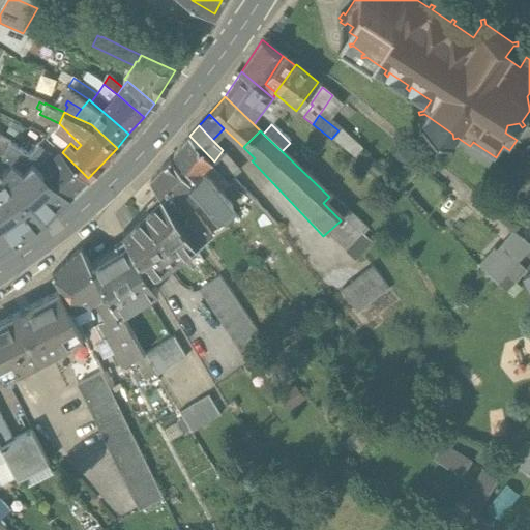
[(339,130),(331,139),(354,156),(361,148),(339,130)]
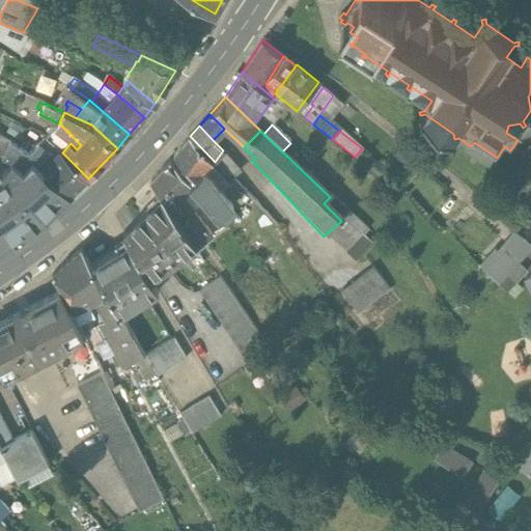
[(72,194),(88,178),(62,152),(46,136),(29,152),(0,137),(1,136),(0,135),(0,151),(12,160),(24,167),(33,159),(72,194)]
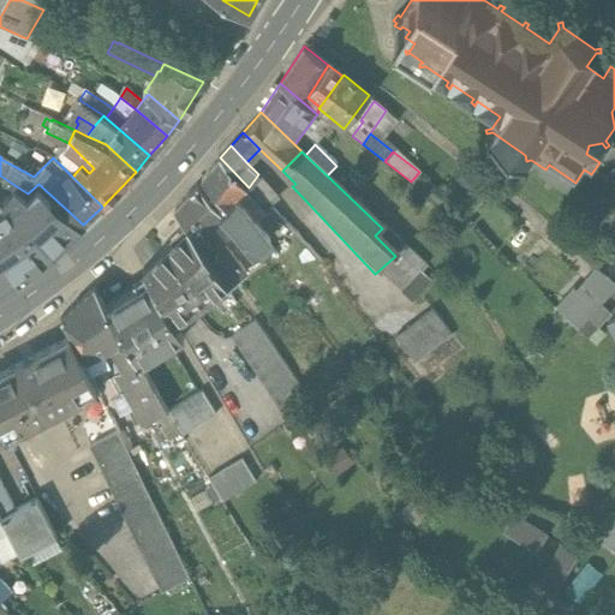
[(249,187),(220,157),(202,179),(225,207),(237,198),(249,187)]
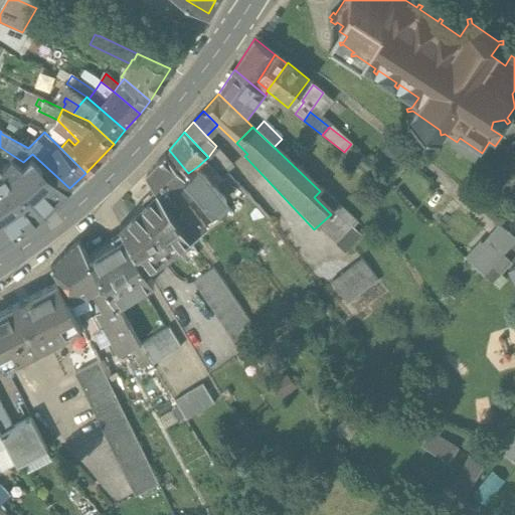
[(6,164),(0,167),(0,240),(45,210),(69,188),(32,154),(23,162),(12,155),(6,164)]
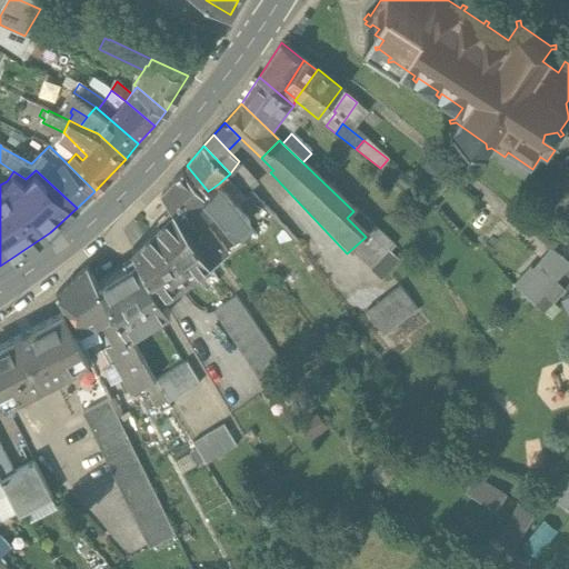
[(203,196),(182,171),(162,192),(172,208),(193,239),(201,231),(206,227),(193,211),(203,201),(200,198),(203,196)]
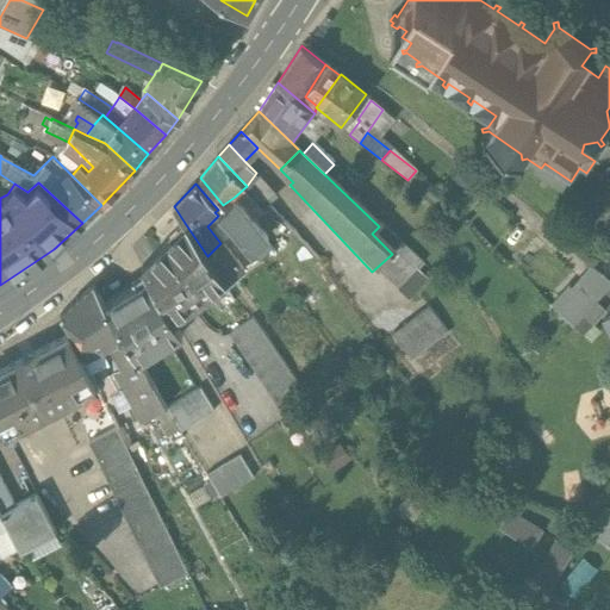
[(218,210),(215,212),(218,216),(248,255),(260,246),(262,249),(269,244),(242,209),(243,207),(235,197),(223,205),(218,210)]
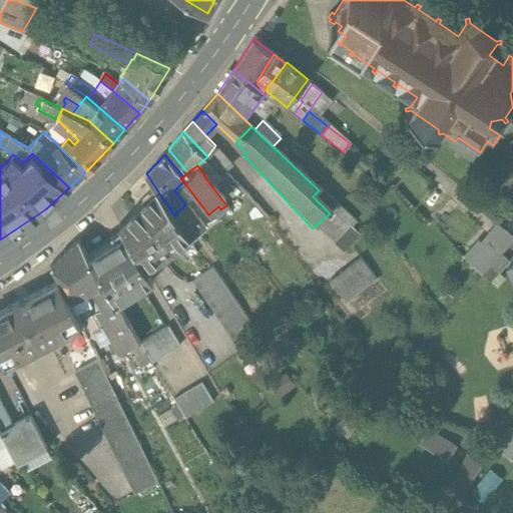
[(174,215),(155,187),(119,223),(124,232),(144,267),(170,248),(174,254),(190,242),(188,238),(189,238),(187,234),(174,215)]
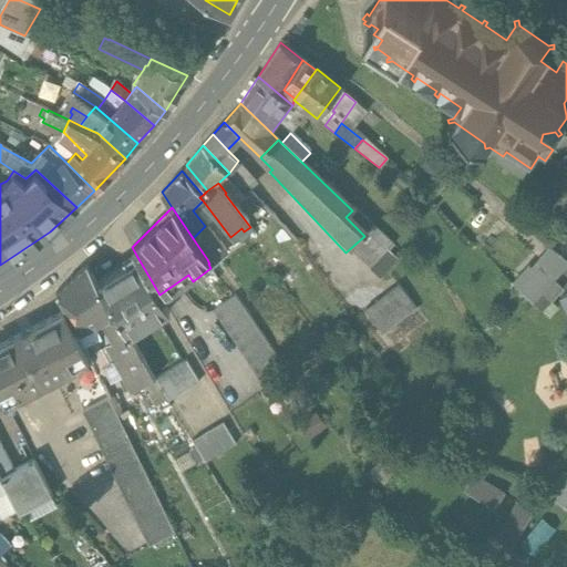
[(193,238),(207,259),(213,256),(209,250),(213,247),(200,230),(193,238)]
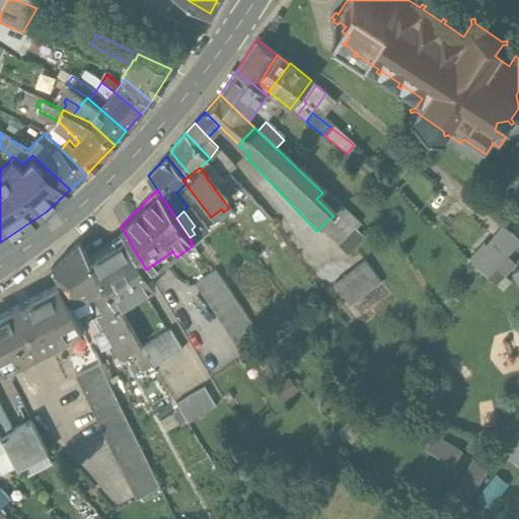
[(518,243),(518,239),(502,226),(486,244),(484,242),(468,260),(488,279),(511,253),(518,243)]
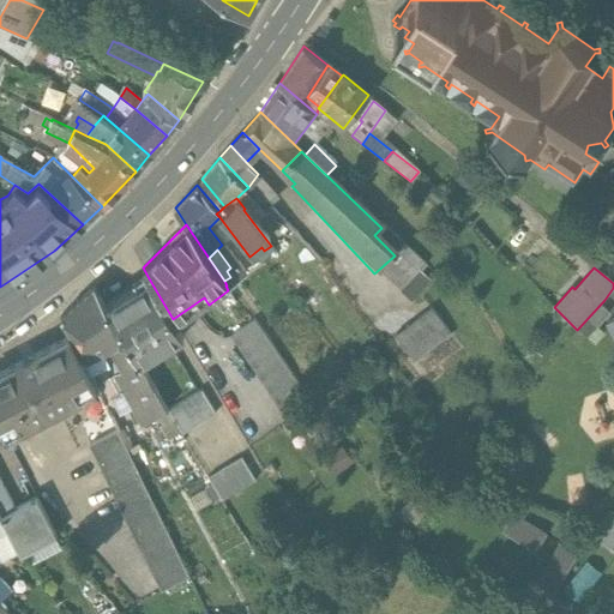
[(173,319),(149,278),(106,305),(139,362),(184,336),(173,319)]
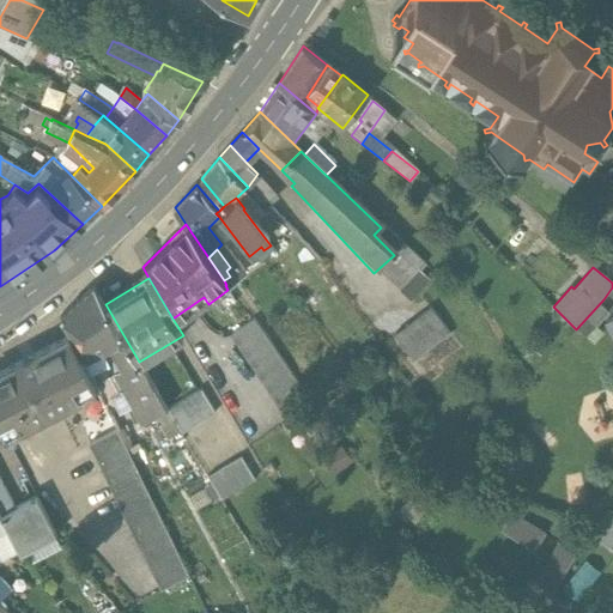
[(105,304),(93,285),(62,315),(72,335),(97,388),(104,402),(113,399),(117,396),(97,354),(101,352),(146,425),(168,411),(139,362),(105,304)]
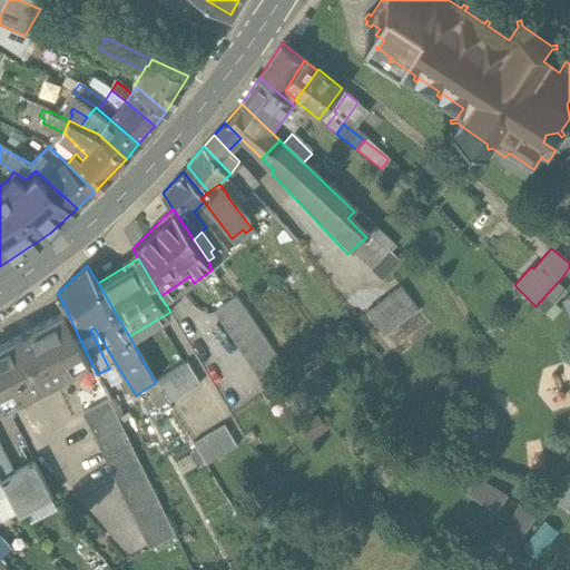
[(435,313),(408,284),(366,322),(394,351),(435,313)]
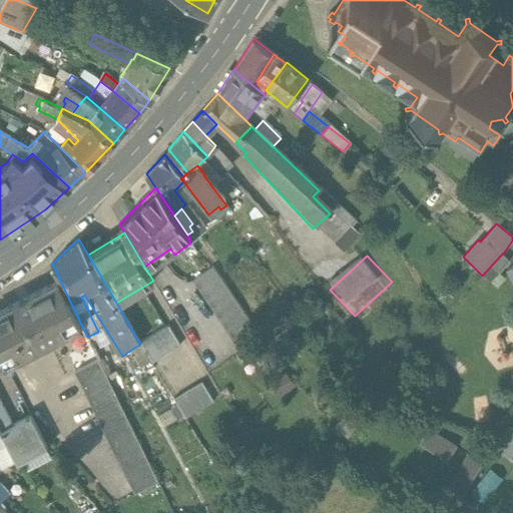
[(262,336),(212,268),(193,281),(243,349),(262,336)]
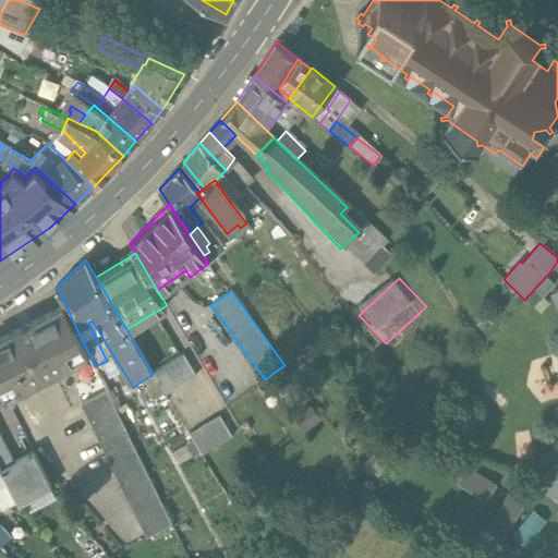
[(65,305),(8,335),(33,381),(88,353),(65,305)]
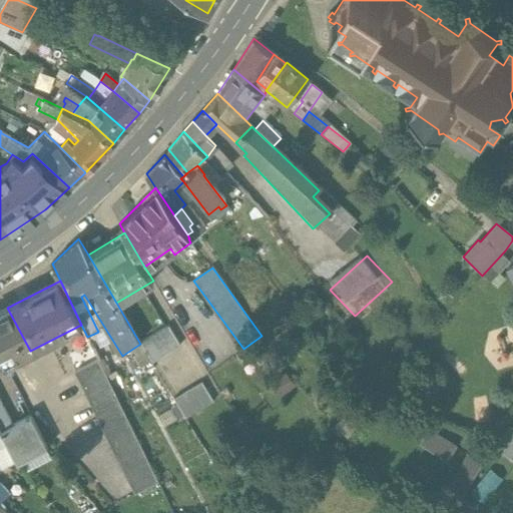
[(7,308),(0,312),(0,355),(3,362),(4,364),(30,351),(7,308)]
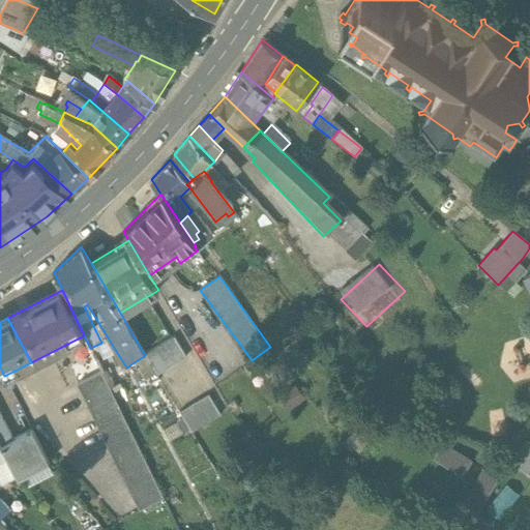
[(173,337),(146,355),(157,374),(185,357),(173,337)]
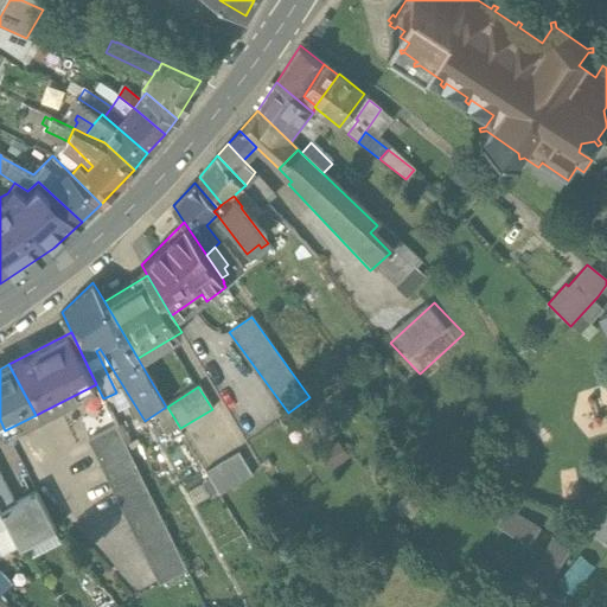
[(112,395),(103,398),(115,425),(142,483),(152,478),(112,395)]
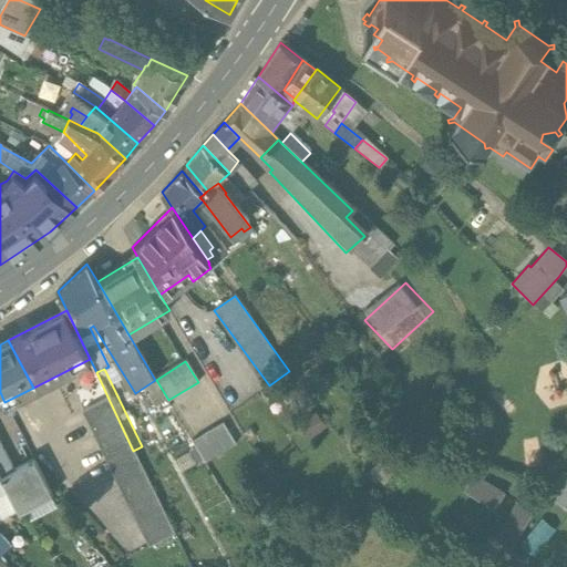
[(172,408),(162,391),(143,403),(153,418),(172,408)]
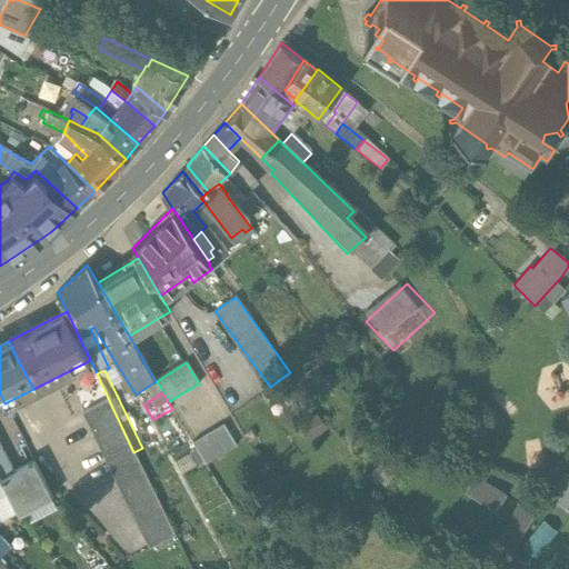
[(173,536),(133,452),(108,398),(82,410),(148,548),(173,536)]
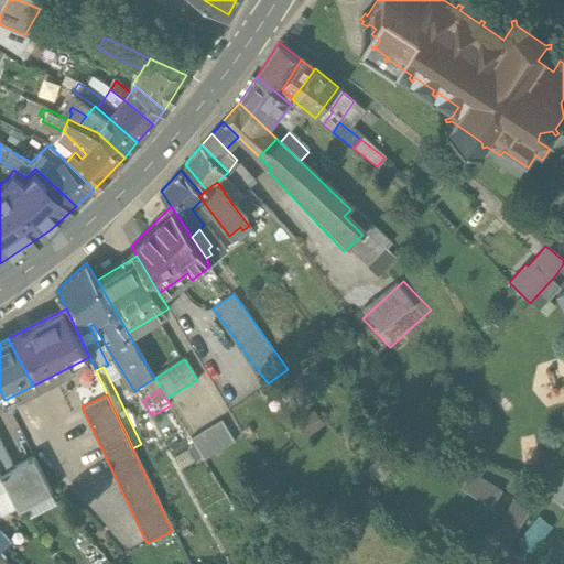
[(234,443),(220,421),(192,438),(205,461),(234,443)]
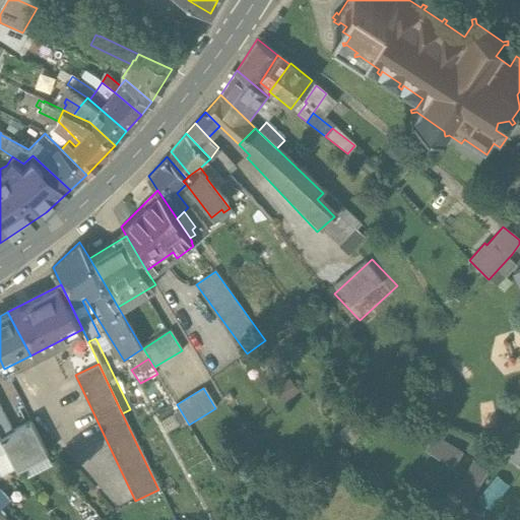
[(0,415),(0,437),(16,470),(48,454),(30,419),(12,429),(4,413),(0,415)]
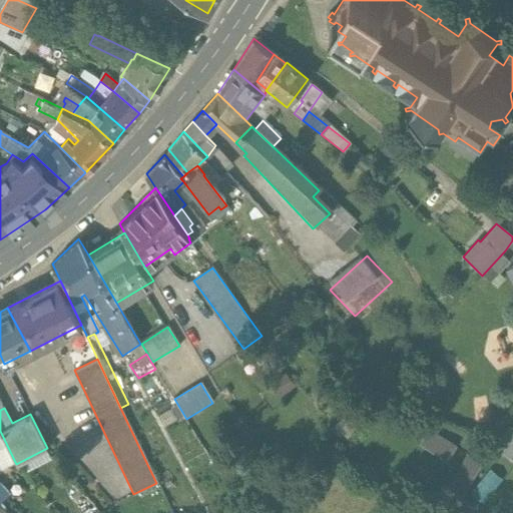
[(512,423),(495,445),(512,460),(512,423)]
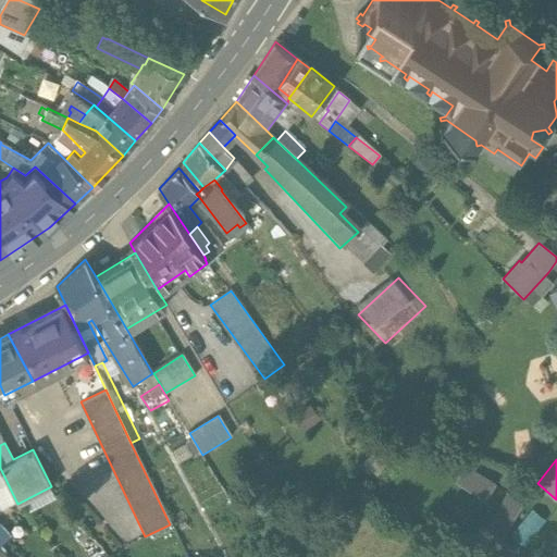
[(457,480),(487,498),(498,481),(468,462),(457,480)]
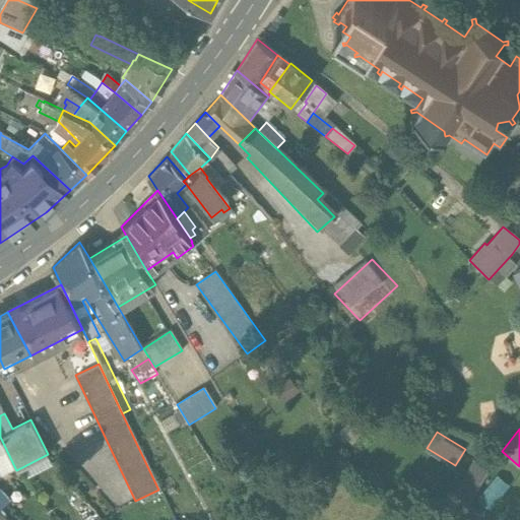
[(484,471),(468,462),(450,497),(465,505),(484,471)]
